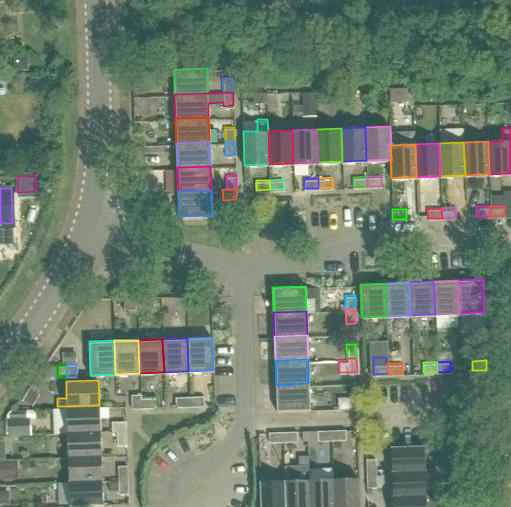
[(308,383),(276,385),(277,410),(309,409),(308,383)]
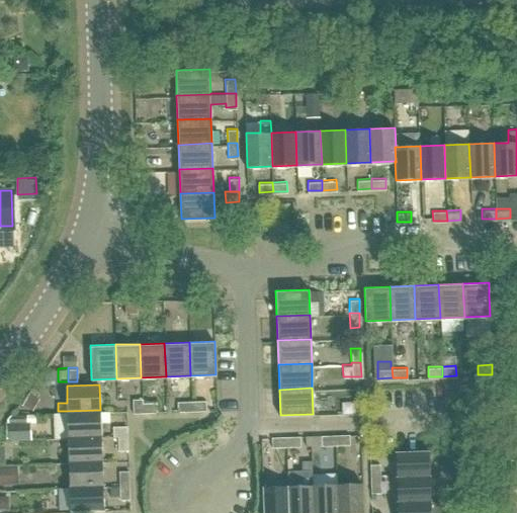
[(143,411),(142,401),(142,397),(132,397),(133,411),(143,411)]
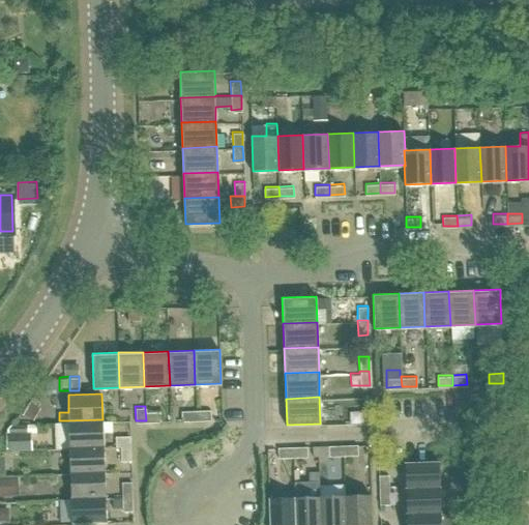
[(360,421),(371,421),(371,407),(360,407),(360,421)]
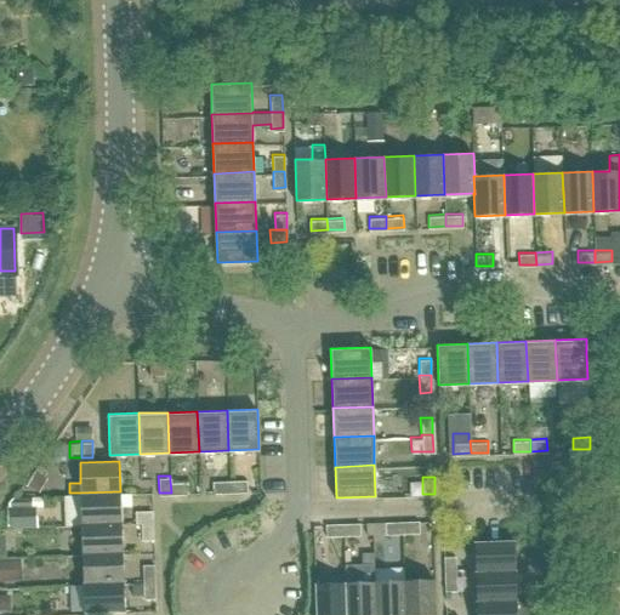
[(212,490),(229,490),(229,478),(212,479),(212,490)]
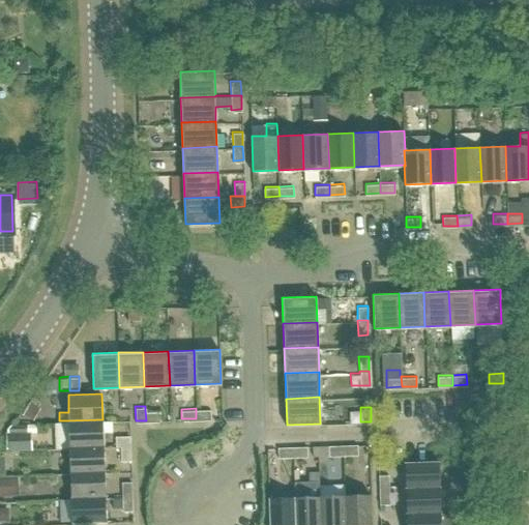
[(196,408),(196,418),(210,418),(209,408),(196,408)]
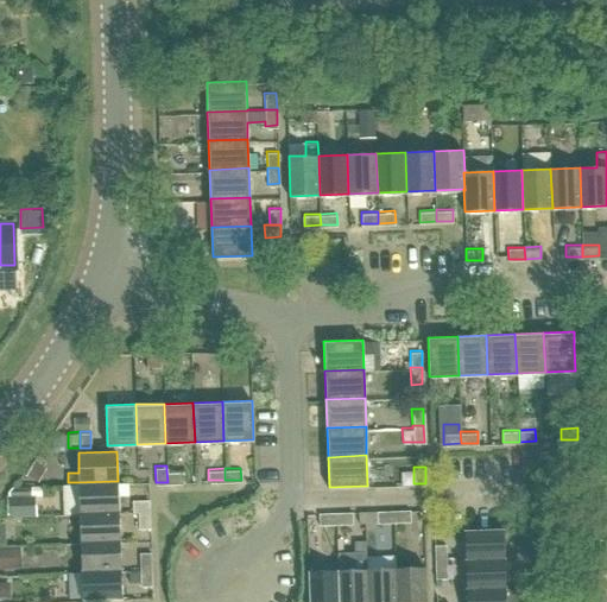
[(166,470),(168,482),(184,481),(183,470),(166,470)]
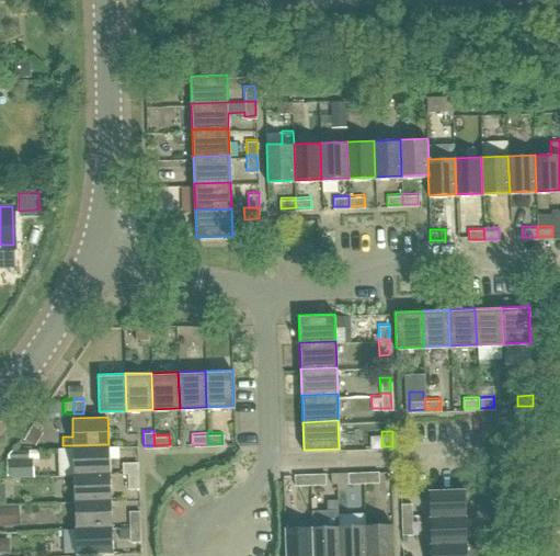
[(73,472),(110,472),(109,444),(72,445),(73,472)]
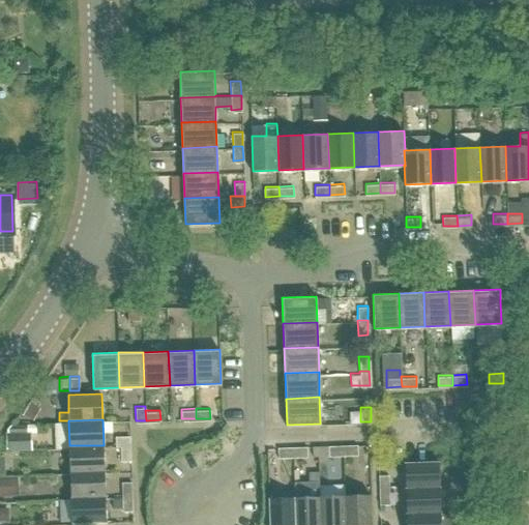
[(8,432),(29,431),(29,421),(12,421),(8,427),(8,432)]
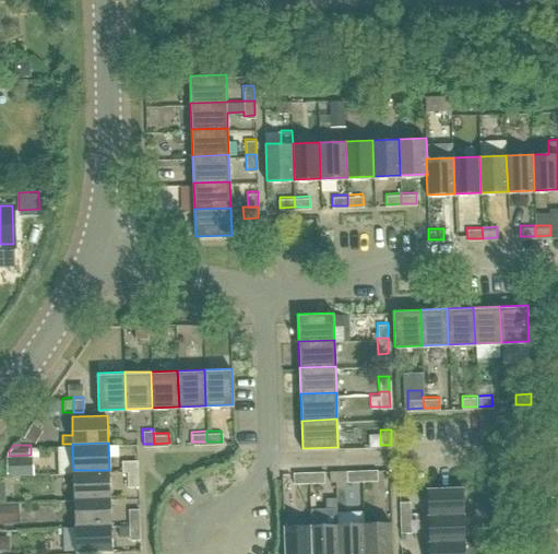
[(7,456),(7,473),(34,472),(34,455),(31,455),(9,456),(7,456)]
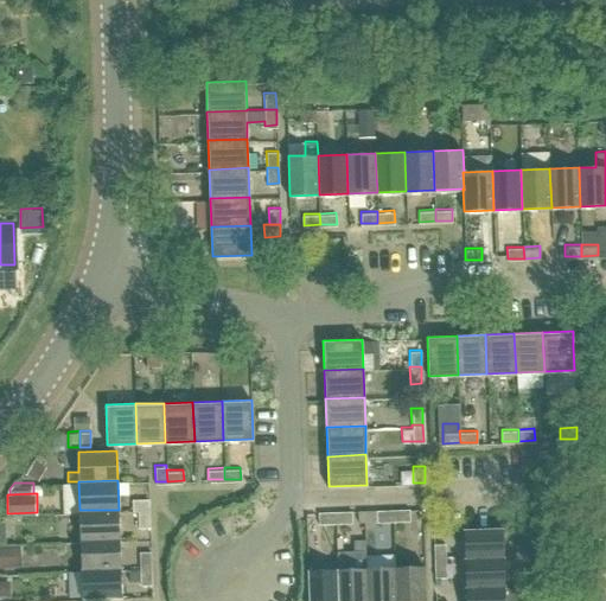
[(138,509),(148,509),(148,497),(132,498),(133,509),(138,509)]
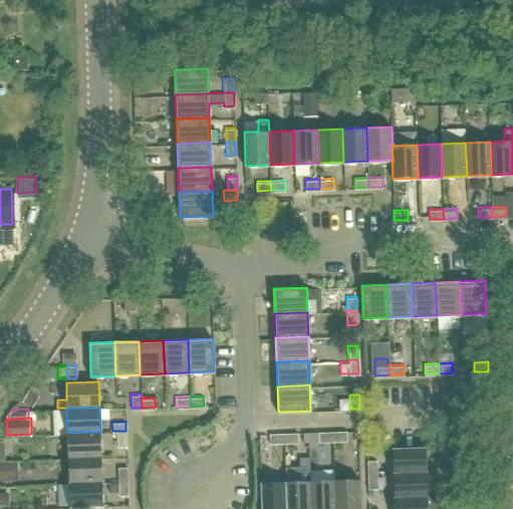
[(318,440),(332,440),(332,430),(318,431),(318,440)]
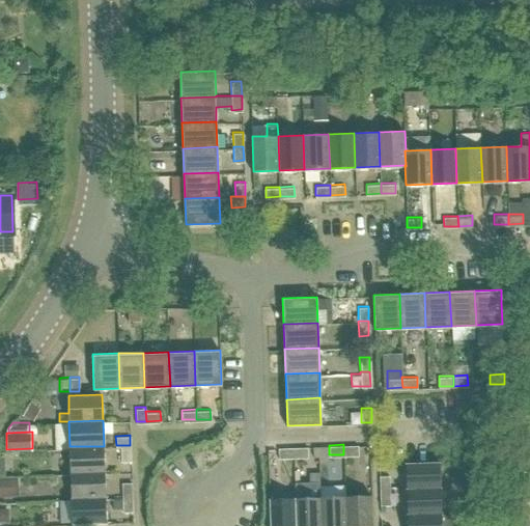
[(343,444),(343,454),(358,453),(358,444),(343,444)]
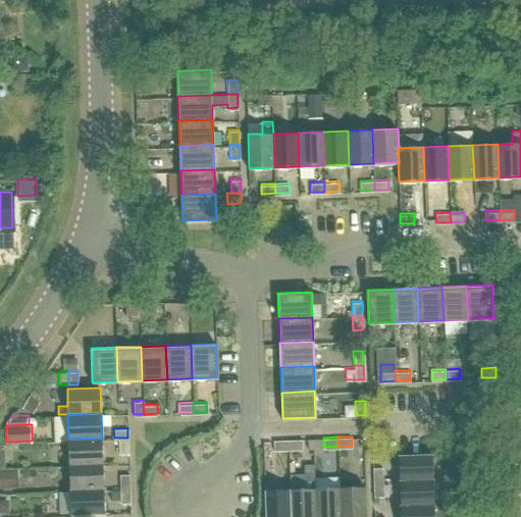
[(127,437),(118,437),(118,452),(128,452),(127,437)]
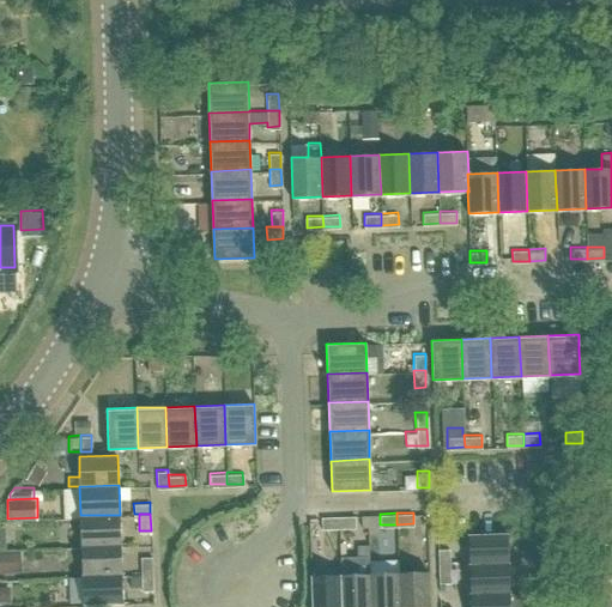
[(338,515),(338,526),(355,526),(355,514),(338,515)]
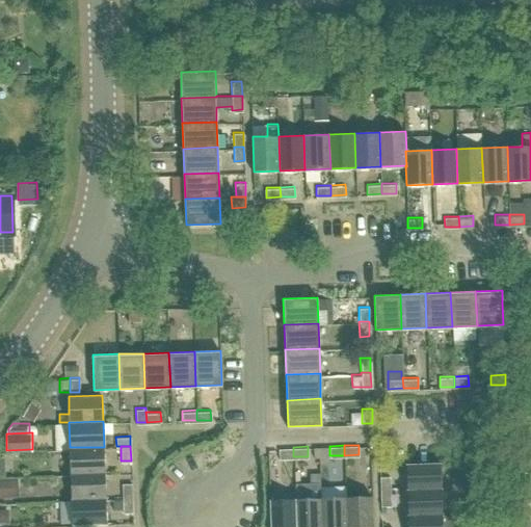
[(71,473),(105,472),(104,447),(70,447),(71,473)]
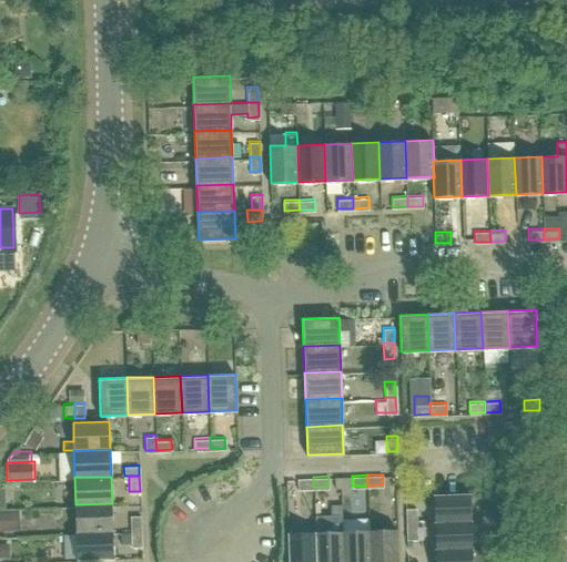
[(297,488),(313,487),(313,477),(297,477),(297,488)]
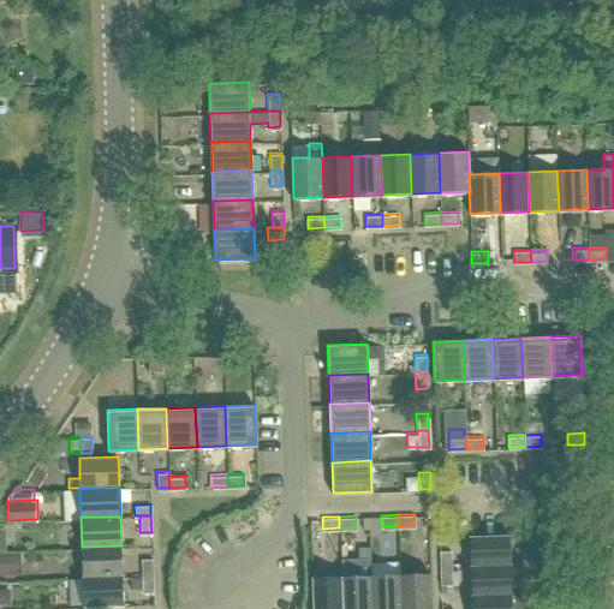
[(601,544),(613,543),(613,531),(601,532),(601,544)]
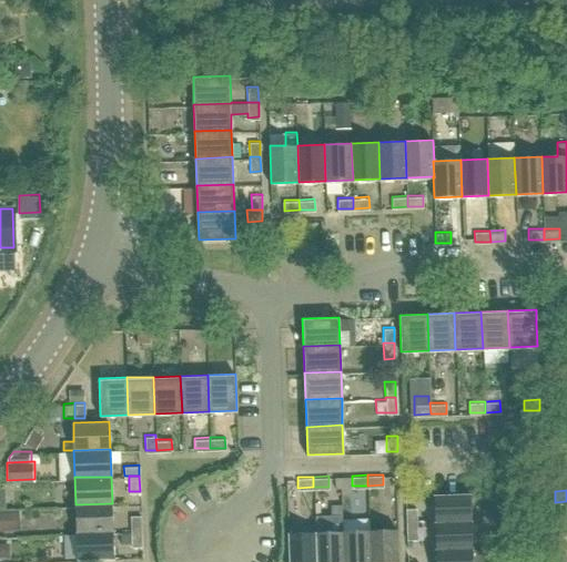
[(434,521),(471,520),(469,492),(459,492),(433,493),(434,521)]
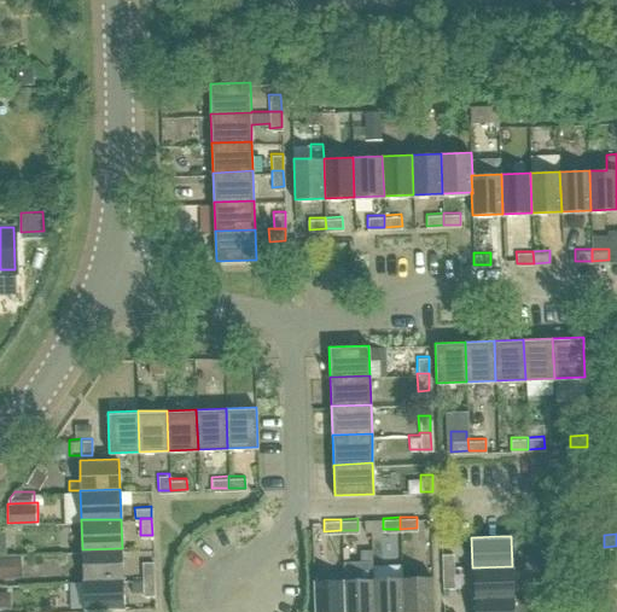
[(83,578),(123,577),(122,548),(82,549),(83,578)]
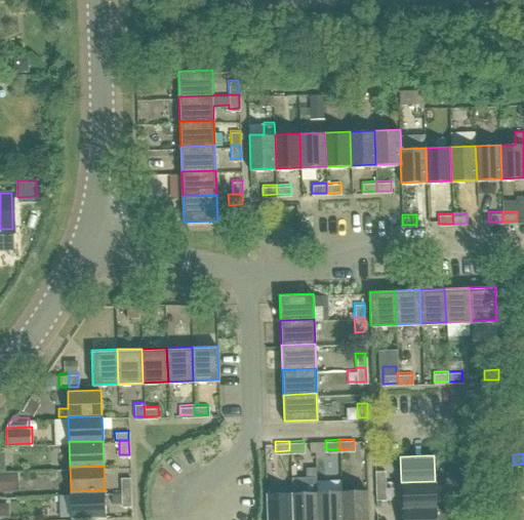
[(375,483),(386,483),(385,469),(374,469),(375,483)]
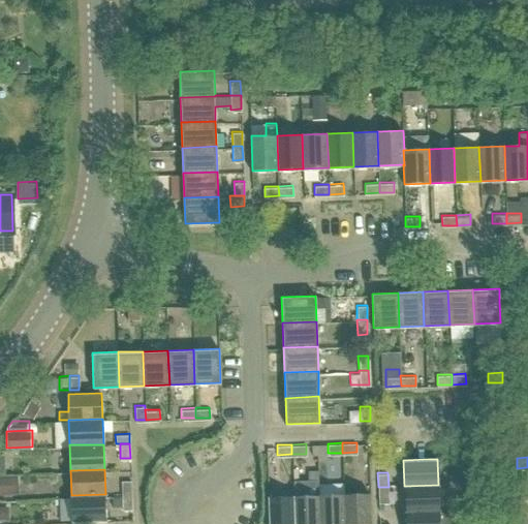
[(122,494),(131,493),(131,479),(121,480),(122,494)]
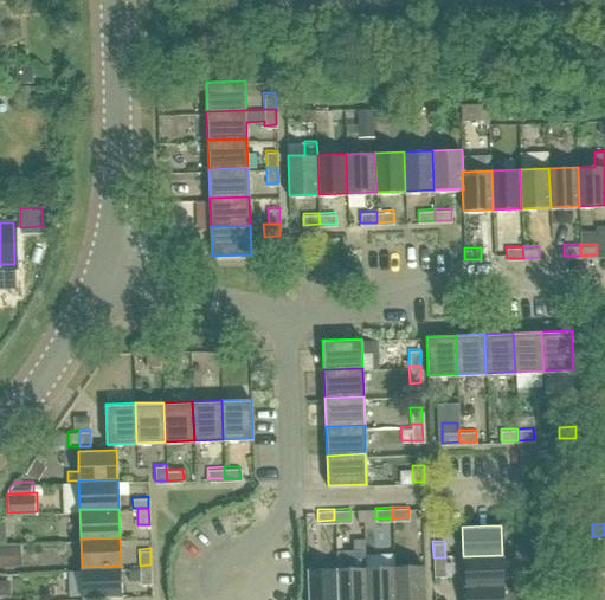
[(366,599),(365,567),(364,548),(335,548),(336,568),(336,599),(366,599)]
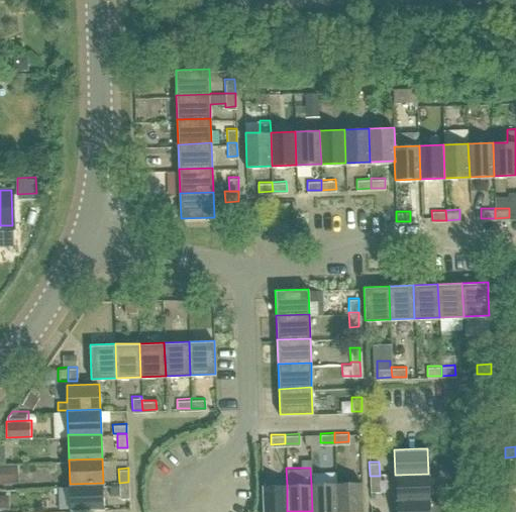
[(396,500),(429,499),(428,474),(395,475),(396,500)]
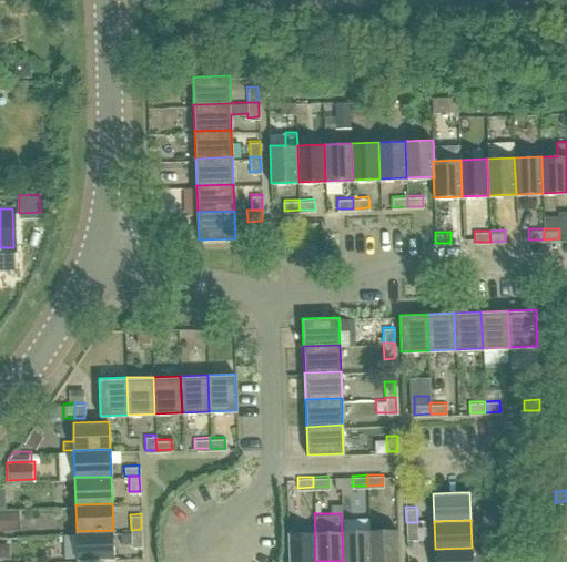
[(417,522),(406,522),(406,539),(417,538),(417,522)]
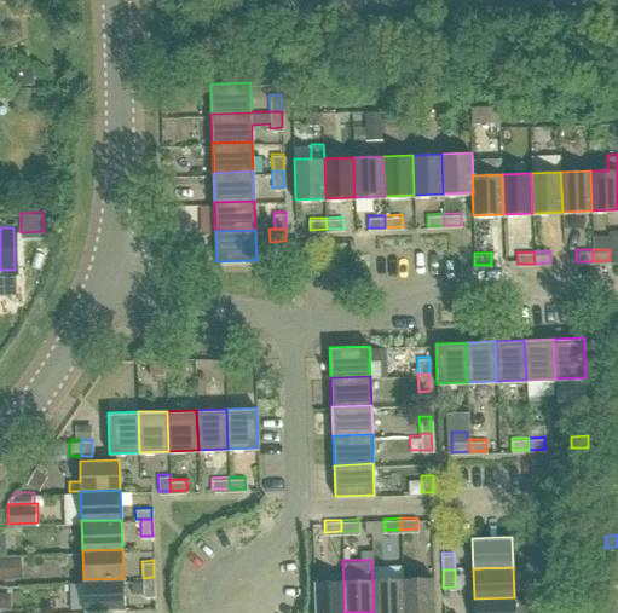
[(154,577),(143,578),(143,594),(155,594),(154,577)]
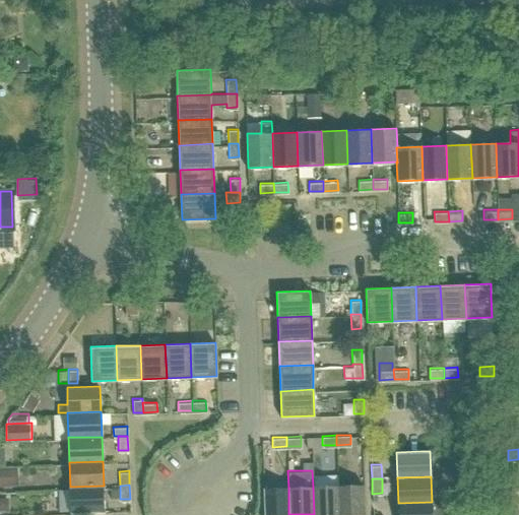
[(338,486),(338,514),(364,514),(364,485),(338,486)]
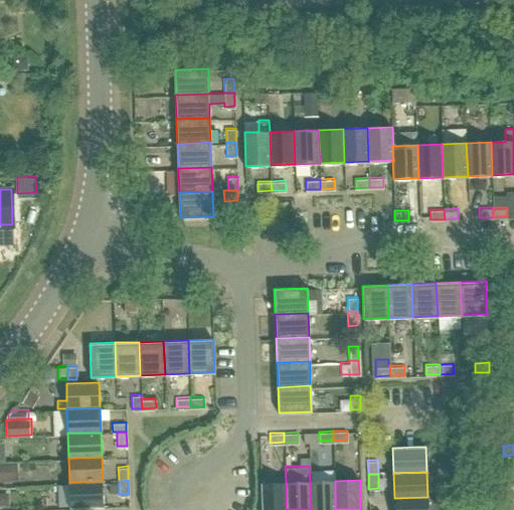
[(103,481),(69,482),(70,507),(104,506),(103,481)]
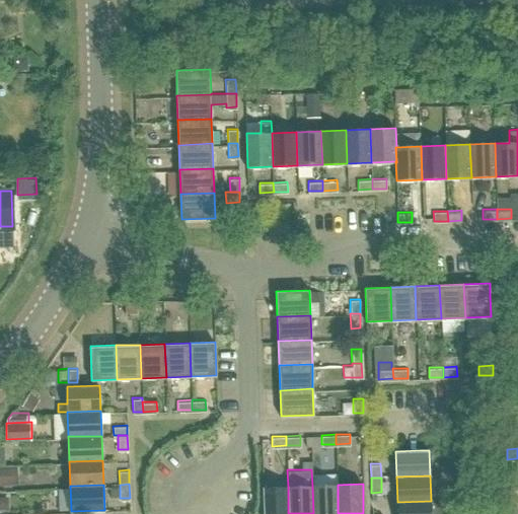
[(313,513),(338,513),(338,485),(312,486),(313,513)]
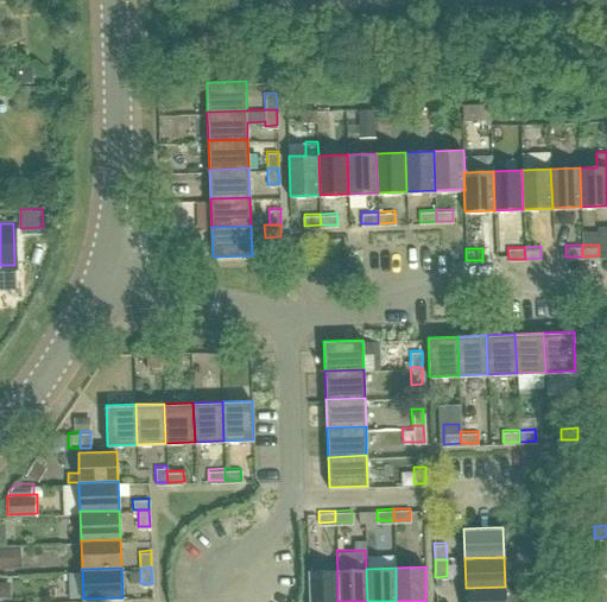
[(308,601),(337,601),(337,570),(308,571),(308,601)]
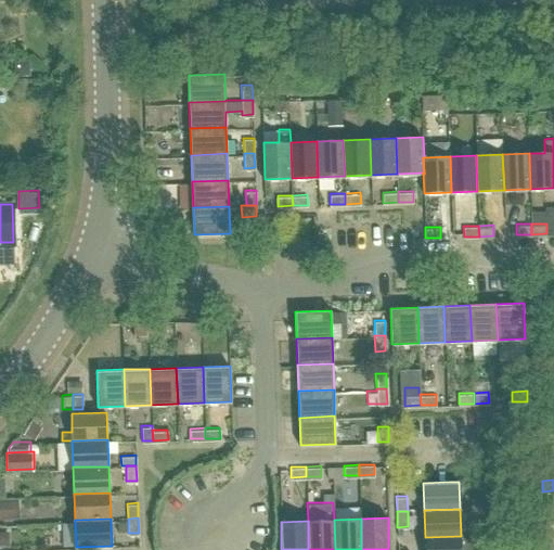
[(425,549),(479,549),(479,536),(461,537),(461,536),(425,537),(425,549)]
